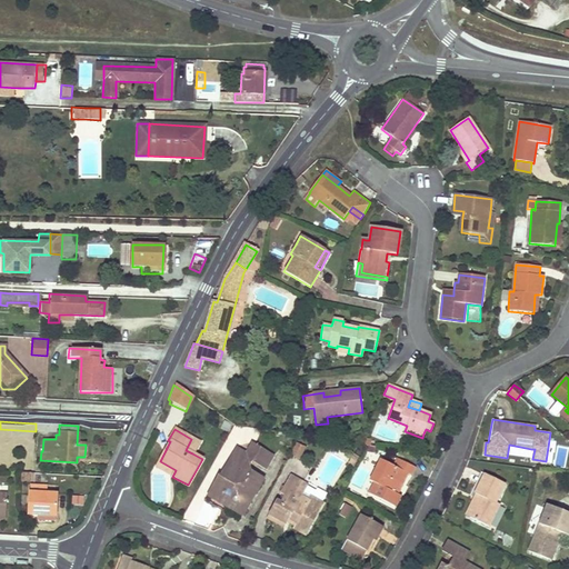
[(192,453),(199,442),(191,439),(186,450),(192,453)]
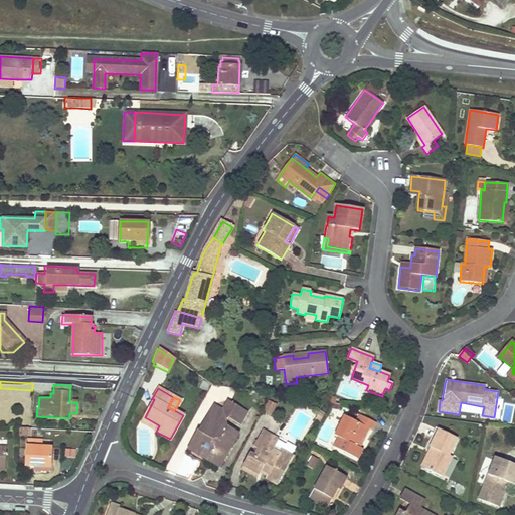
[(263,411),(272,415),(277,404),(269,400),(263,411)]
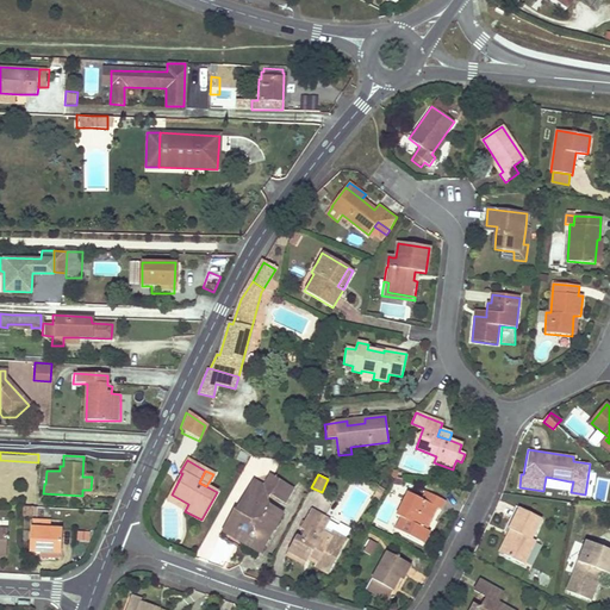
[(273,492),(280,480),(272,475),(265,487),(269,491),(273,492)]
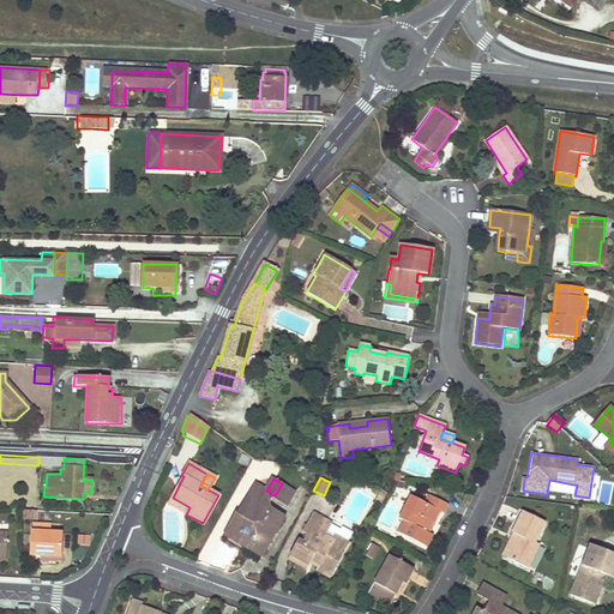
[(287,505),(295,491),(282,483),(275,495),(274,497),(287,505)]
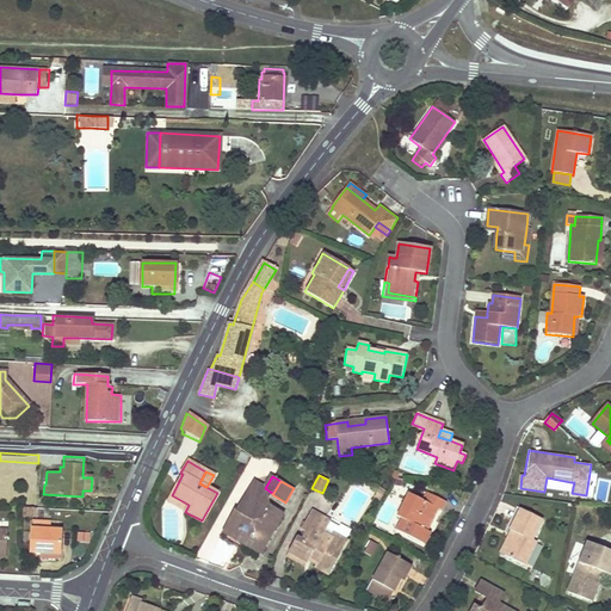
[(261,503),(263,504),(270,492),(265,488),(254,482),(239,508),(238,507),(222,532),(260,554),(283,514),(270,507),(267,512),(258,507),(261,503)]
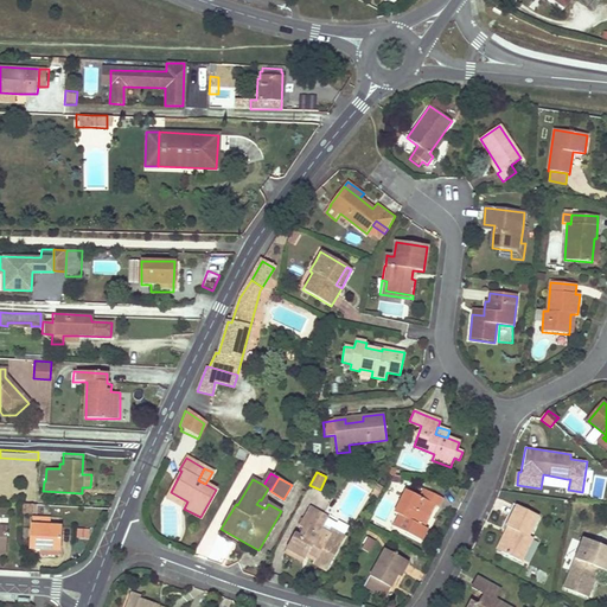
[(37,484),(26,483),(26,503),(36,503),(37,484)]
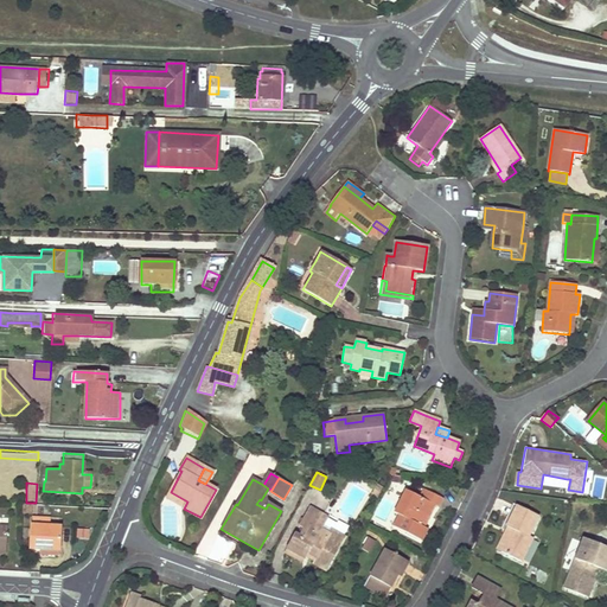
[(400,515),(396,521),(394,526),(420,541),(427,528),(420,524),(426,515),(430,504),(436,506),(439,508),(443,499),(423,490),(420,498),(406,491),(395,512),(400,515)]
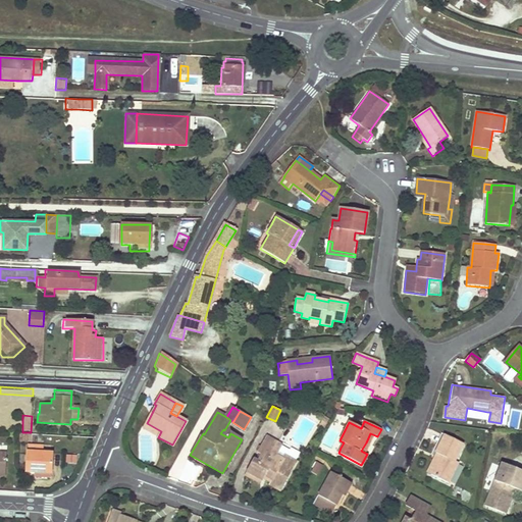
[(147,423),(143,429),(158,437),(161,431),(147,423)]
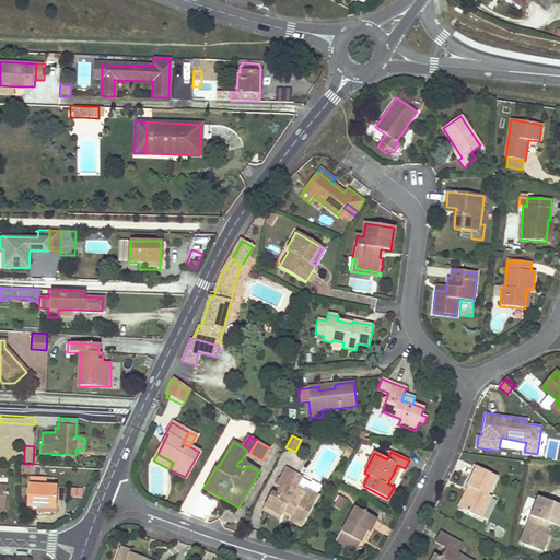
[(466,485),(475,465),(471,464),(462,483),(466,485)]
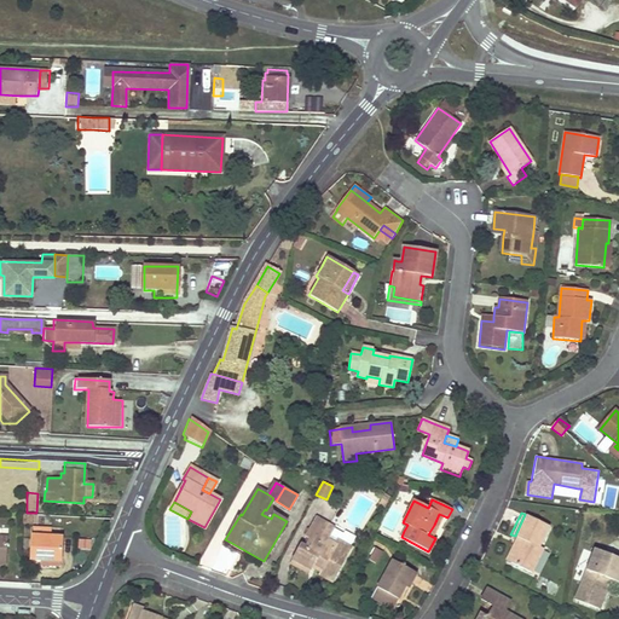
[(434,525),(439,527),(445,516),(439,514),(434,525)]
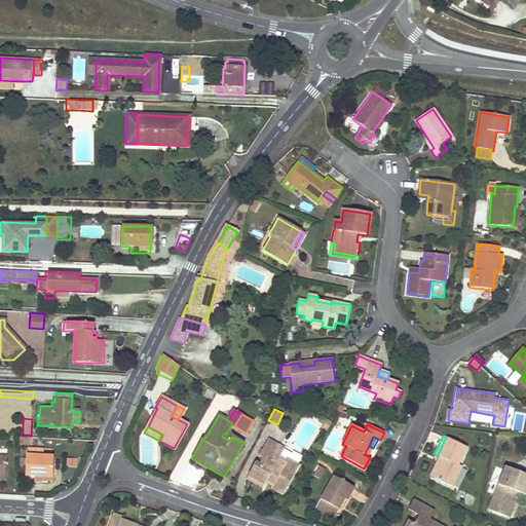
[(443,458),(438,467),(434,477),(451,486),(461,465),(456,462),(464,446),(446,437),(438,455),(443,458)]
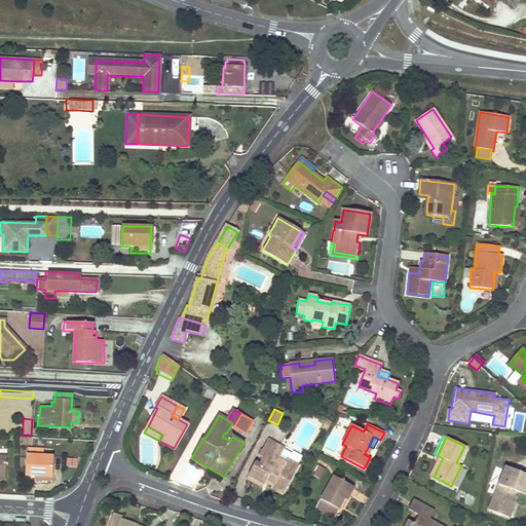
[(32,447),(32,438),(21,438),(20,446),(32,447)]
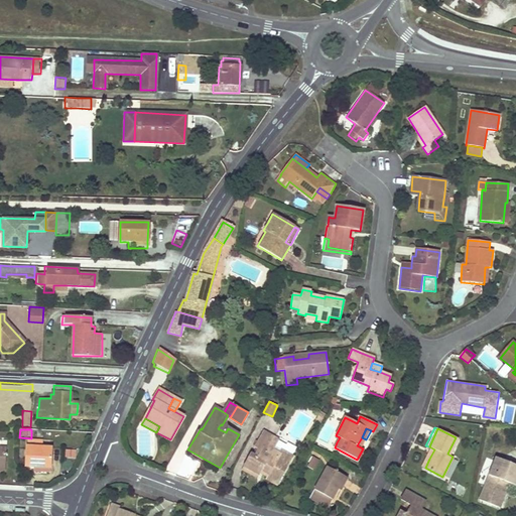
[(254,457),(253,456),(251,455),(245,467),(259,474),(261,470),(268,474),(266,478),(277,484),(292,457),(281,450),(279,454),(272,449),(278,438),(264,430),(255,447),(259,449),(254,457)]
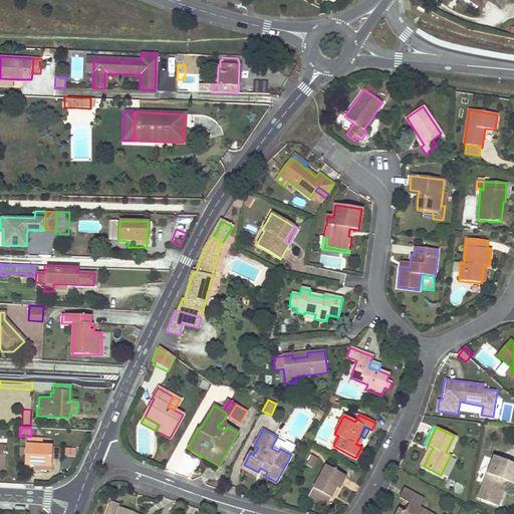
[(433,448),(428,445),(418,464),(424,466),(428,457),(433,448)]
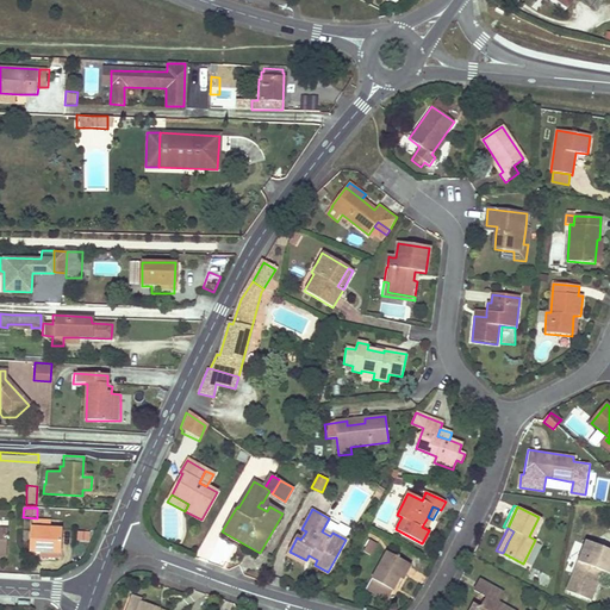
[(61,529),(32,529),(31,552),(61,553),(61,529)]
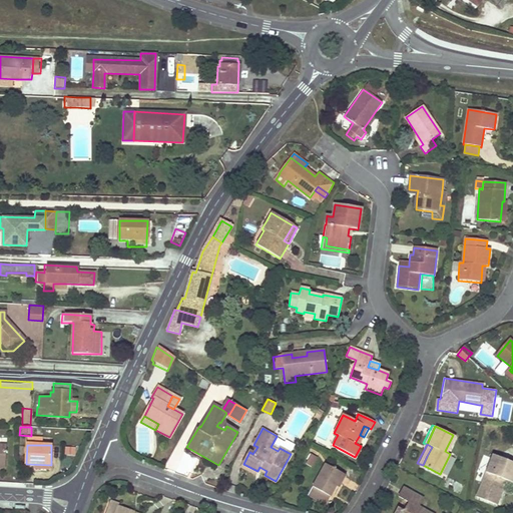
[(76,447),(65,447),(65,455),(75,455),(76,447)]
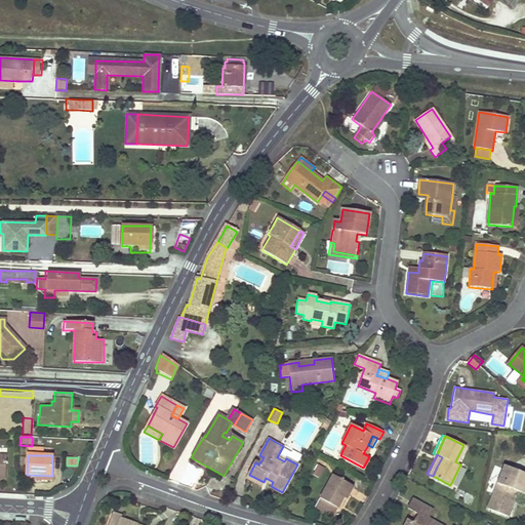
[(318,463),(312,474),(318,477),(323,467),(318,463)]
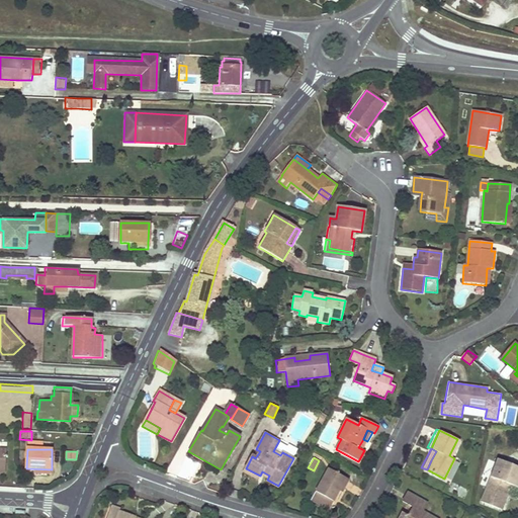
[(494,500),(497,501),(501,503),(505,494),(503,493),(506,484),(511,486),(517,488),(517,467),(498,460),(481,502),(491,506),(494,500)]
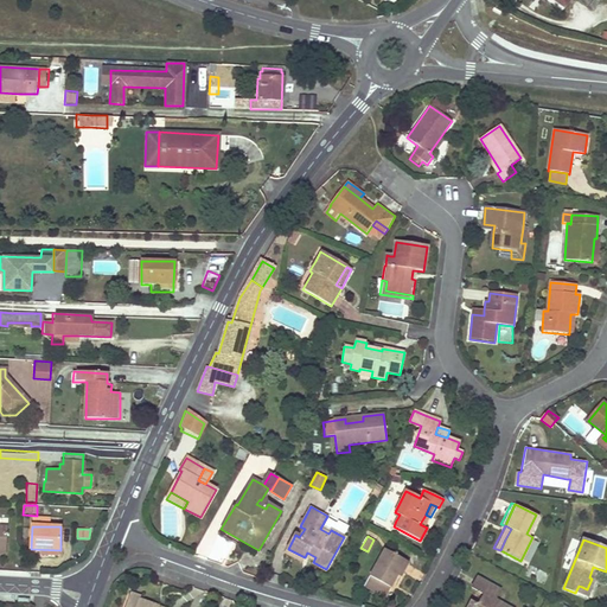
[(384,548),(369,575),(364,586),(384,596),(389,586),(396,574),(404,558),(384,548)]
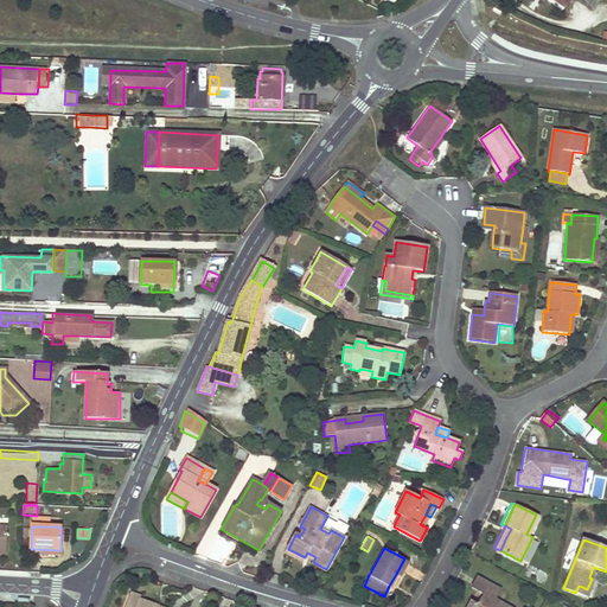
[(286,553),(302,562),(305,557),(288,549),(286,553)]
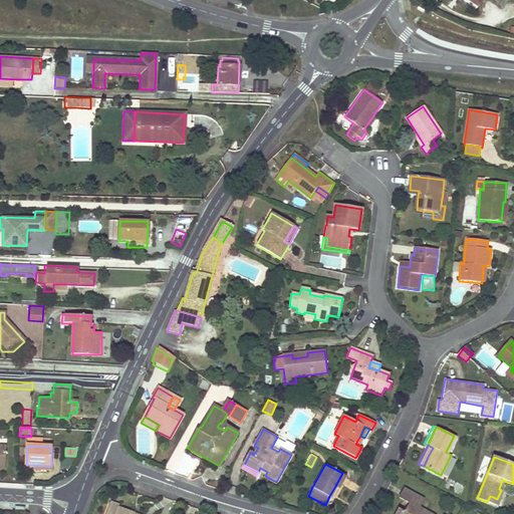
[(339,488),(346,475),(342,473),(335,486),(339,488)]
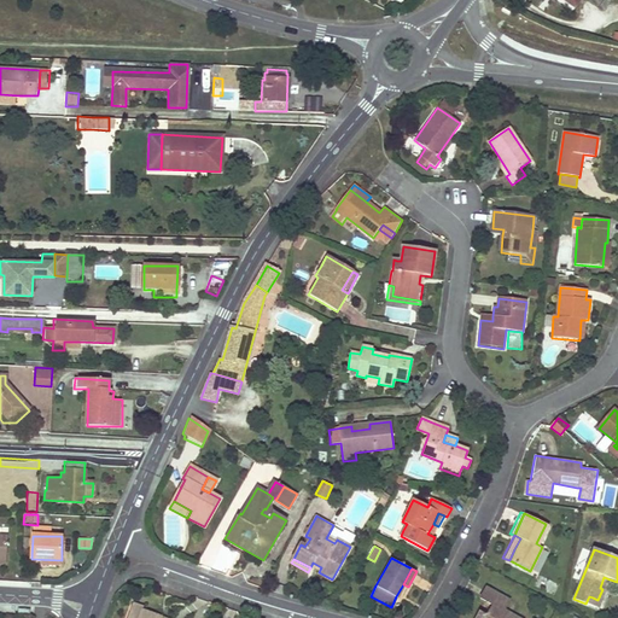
[(598,608),(610,579),(604,577),(600,588),(602,589),(598,600),(593,598),(589,596),(586,604),(598,608)]
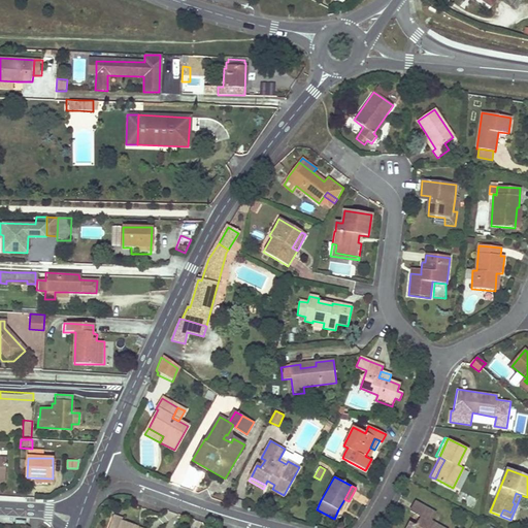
[(410,522),(406,527),(440,527),(430,522),(435,514),(416,501),(409,510),(422,518),(417,526),(410,522)]
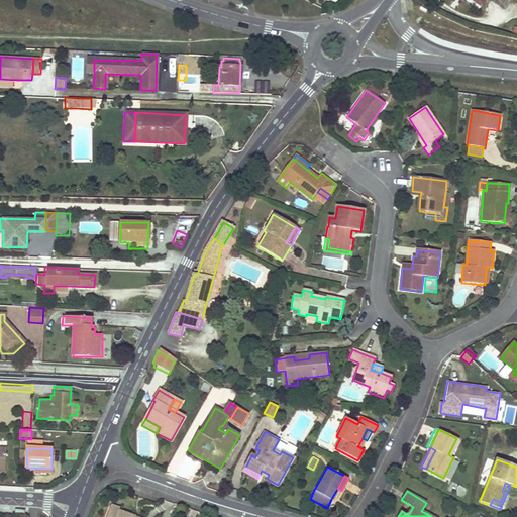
[(111,505),(108,512),(106,516),(134,516),(135,516),(119,511),(119,508),(111,505)]
